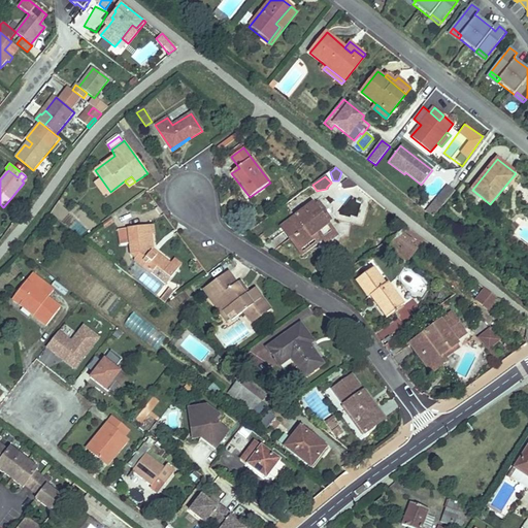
[(357,185),(350,179),(343,184),(344,189),(354,188),(357,185)]
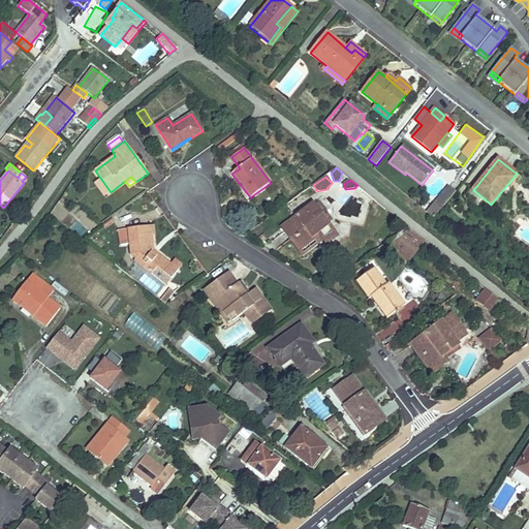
[(444,207),(456,192),(448,186),(437,201),(444,207)]
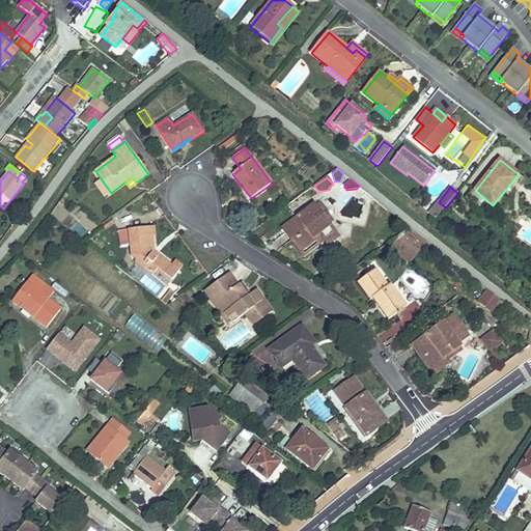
[(339,238),(329,224),(333,222),(326,213),(326,212),(320,205),(316,208),(314,205),(283,228),(286,232),(294,242),(297,240),(303,249),(320,236),(325,241),(328,246),(339,238)]
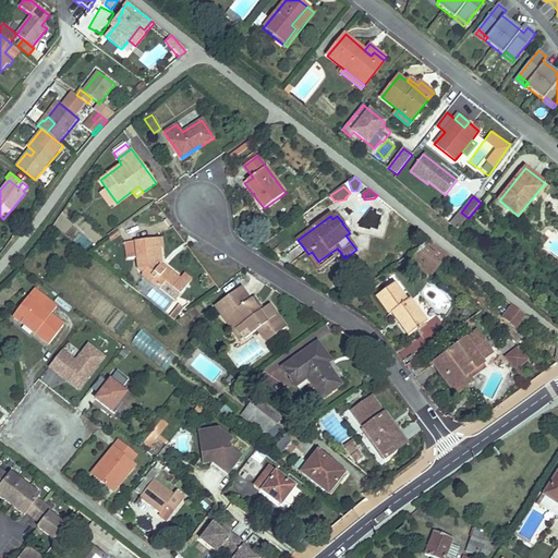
[(179,280),(161,265),(159,249),(159,247),(158,239),(135,242),(138,270),(144,275),(143,276),(160,290),(166,283),(180,295),(190,284),(181,278),(179,280)]
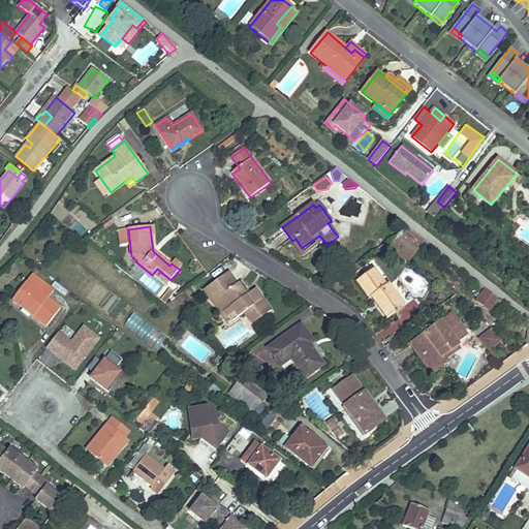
[(323,240),(319,236),(302,248),(296,239),(292,241),(303,254),(323,240)]
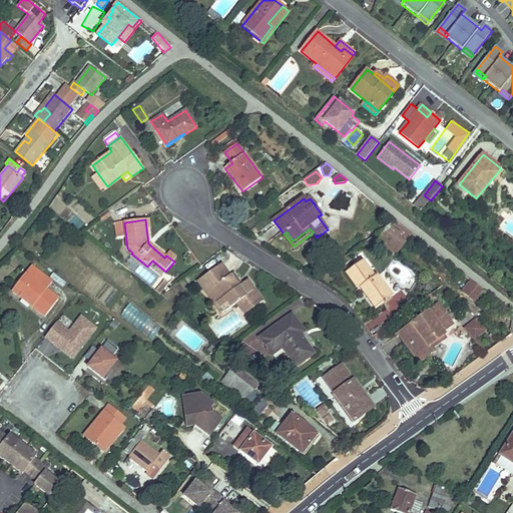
[(174,262),(177,259),(169,251),(166,255),(174,262)]
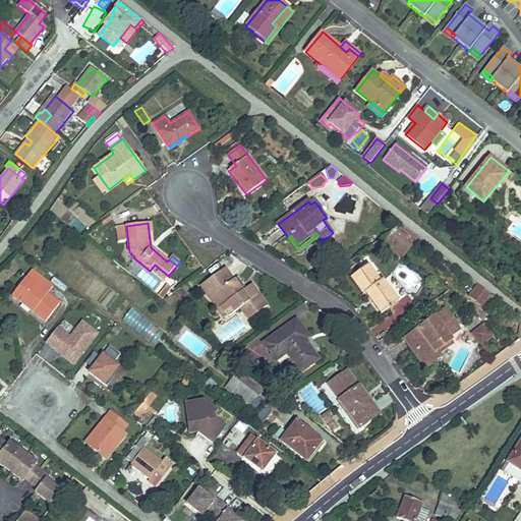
[(399,301),(383,279),(380,281),(368,265),(350,277),(363,294),(365,292),(382,313),(399,301)]
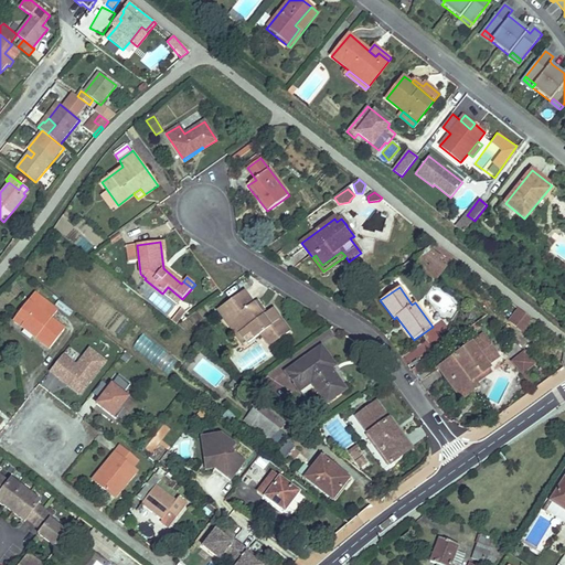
[(289,332),(273,309),(266,313),(262,317),(253,304),(243,291),(217,310),(227,323),(231,320),(242,336),(244,339),(252,333),(255,339),(262,334),(269,347),(289,332)]
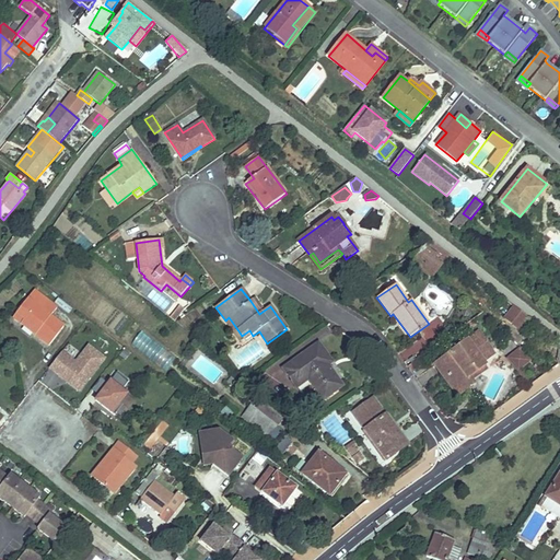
[(38,293),(35,290),(28,299),(32,301),(38,293)]
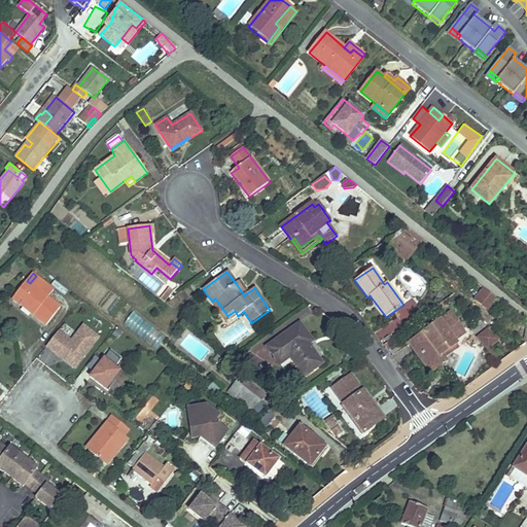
[(61,308),(47,297),(54,289),(36,276),(30,283),(27,281),(16,293),(24,300),(25,300),(21,305),(46,325),(61,308)]
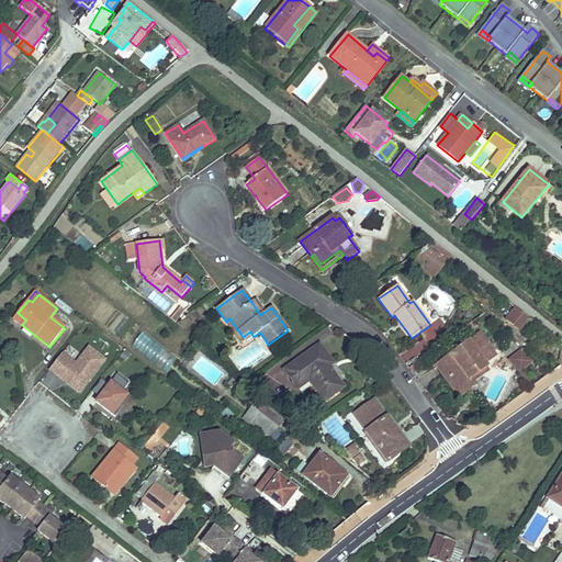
[(260,315),(265,312),(256,300),(251,302),(260,315)]
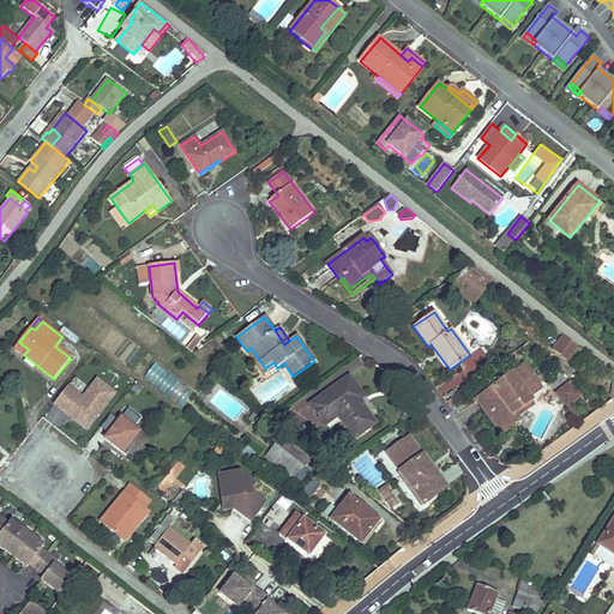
[(192,353),(203,339),(198,336),(187,350),(192,353)]
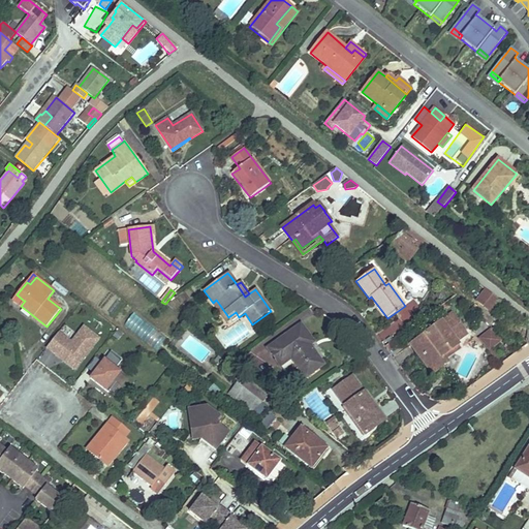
[(499,301),(487,290),(478,301),(491,311),(499,301)]
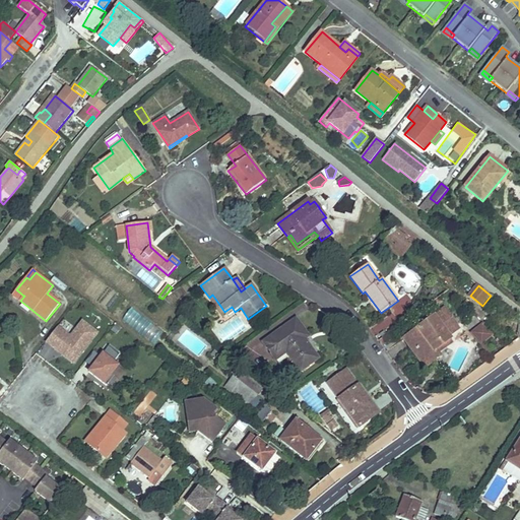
[(20,301),(24,296),(23,296),(16,289),(12,295),(20,301)]
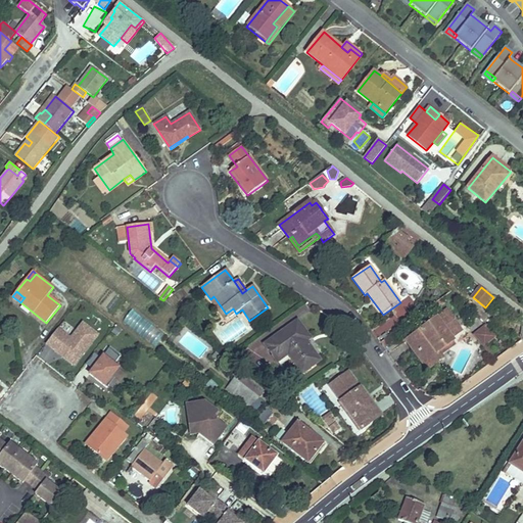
[(236,314),(233,308),(226,314),(224,311),(214,296),(210,299),(226,321),(236,314)]
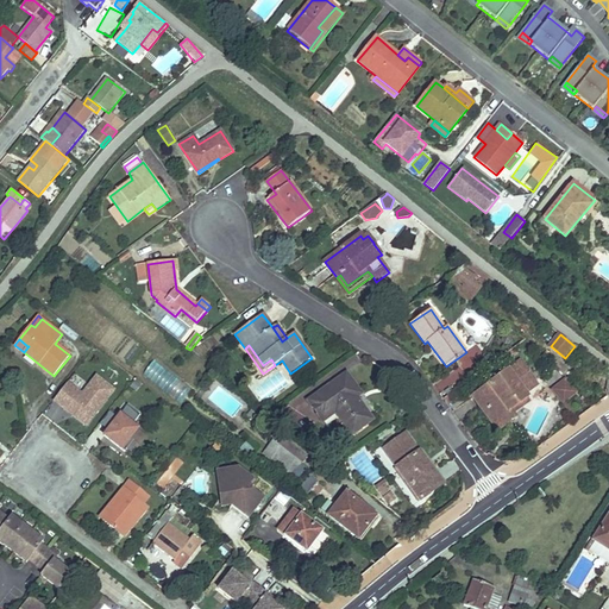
[(180,403),(190,390),(152,360),(143,375),(180,403)]
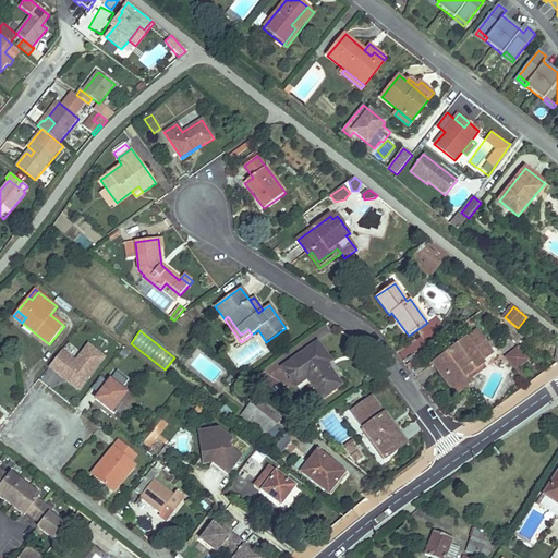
[(482,361),(493,353),(476,332),(437,362),(437,363),(457,389),(457,388),(470,379),(466,375),(483,364),(484,363),(482,361)]
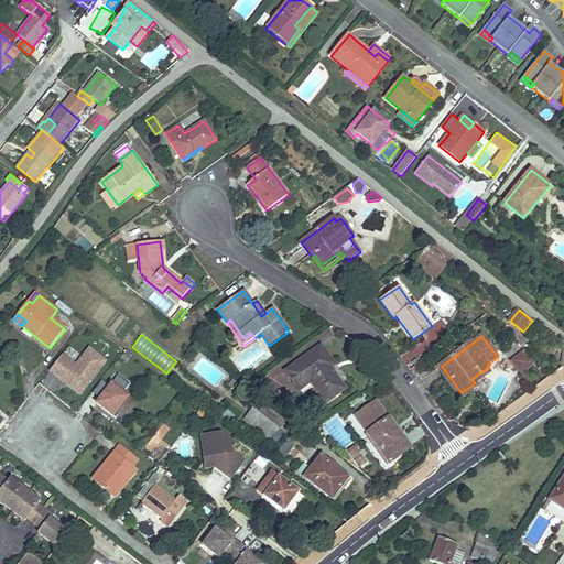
[(345,390),(331,368),(335,366),(321,346),(285,371),(296,386),(308,378),(313,386),(326,403),(345,390)]
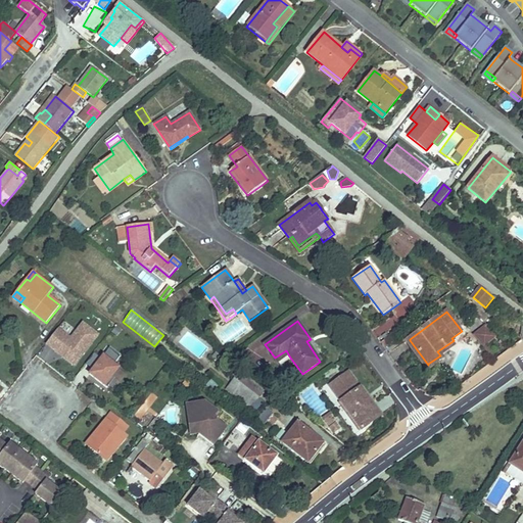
[(70,338),(57,329),(46,343),(74,366),(97,335),(82,324),(70,338)]
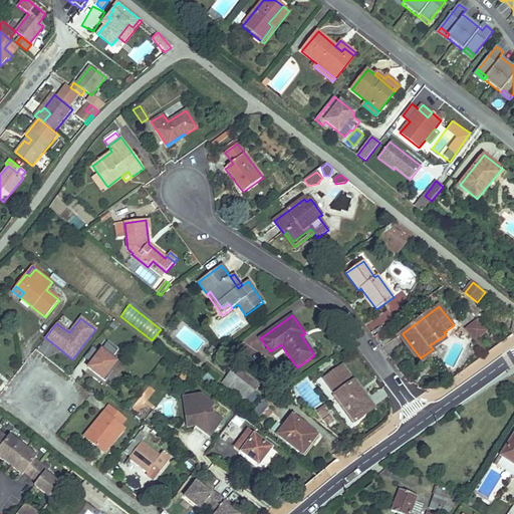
[(487,332),(478,321),(467,329),(476,340),(477,339),(487,332)]
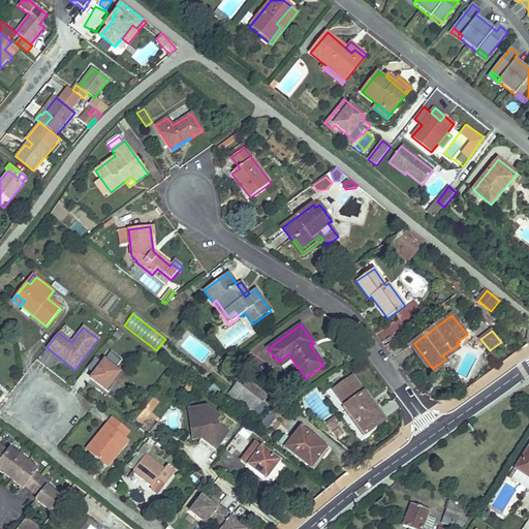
[(447,364),(445,360),(433,368),(433,369),(414,344),(414,343),(411,344),(433,374),(447,364)]
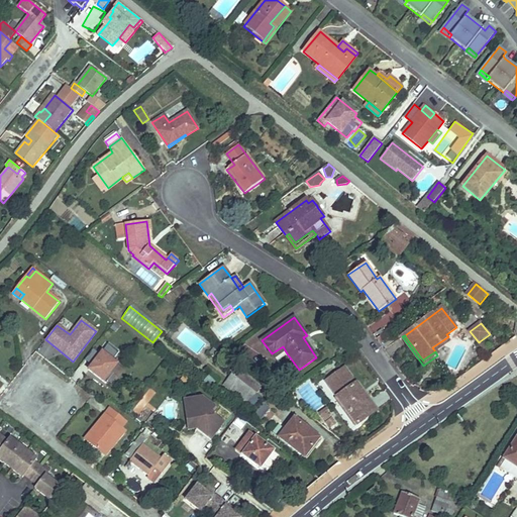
[(450,340),(448,336),(447,337),(432,347),(435,351),(450,340)]
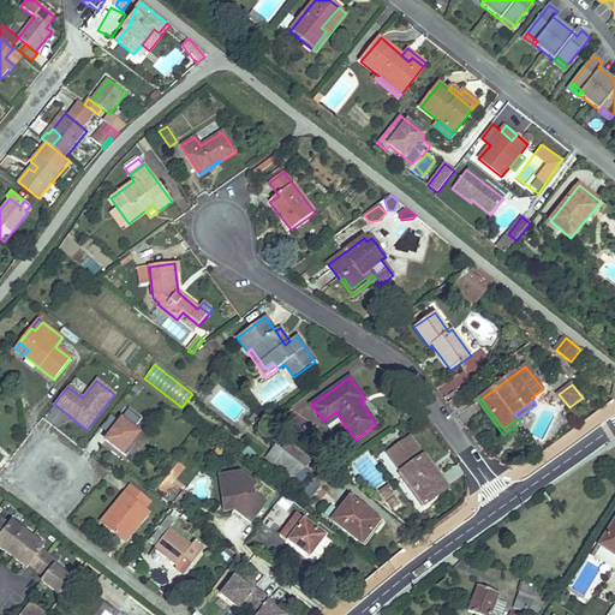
[(109,434),(106,440),(126,455),(129,453),(136,445),(132,442),(139,433),(135,428),(142,418),(130,408),(118,423),(109,434)]
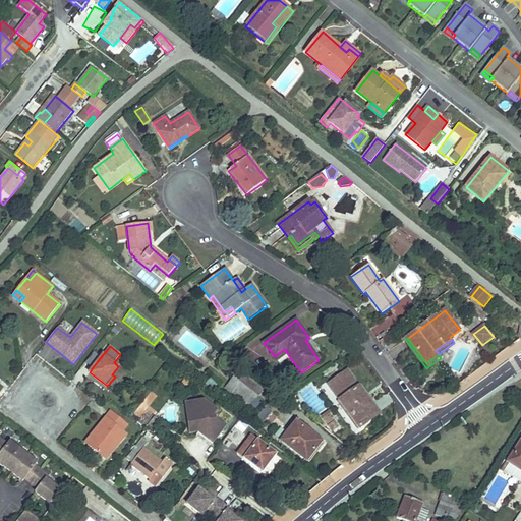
[(289,356),(285,349),(274,356),(279,363),(289,356)]
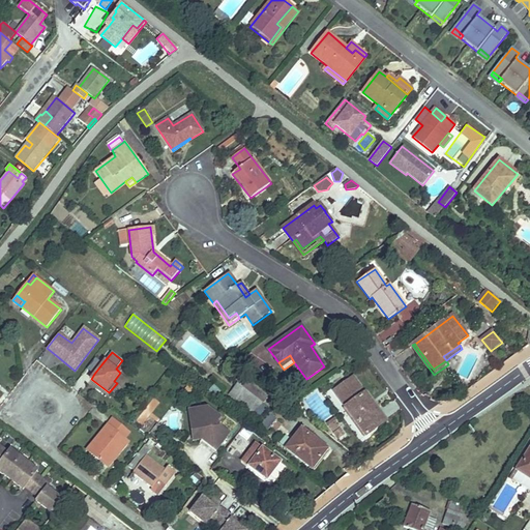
[(87,369),(94,374),(101,364),(95,358),(87,369)]
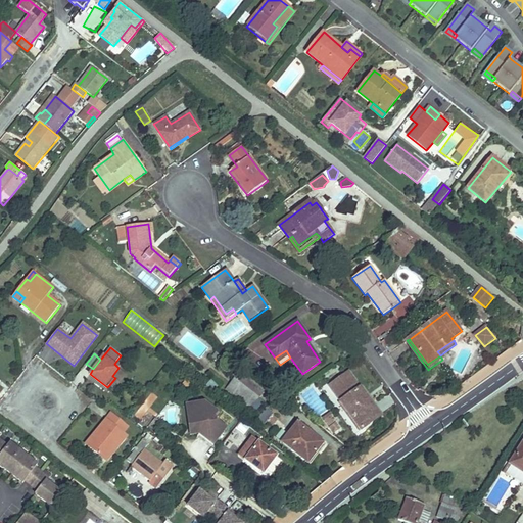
[(127,374),(119,368),(112,376),(115,378),(109,385),(114,390),(127,374)]
